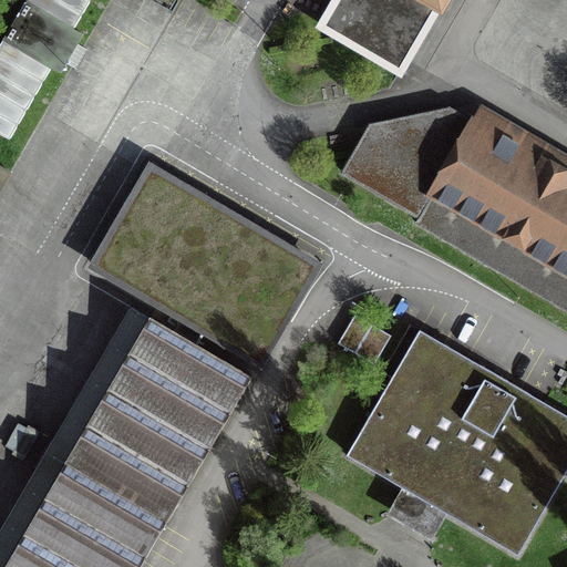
[(89,0),(24,0),(0,43),(0,133),(9,138),(50,66),(60,72),(82,33),(73,28),(89,0)]
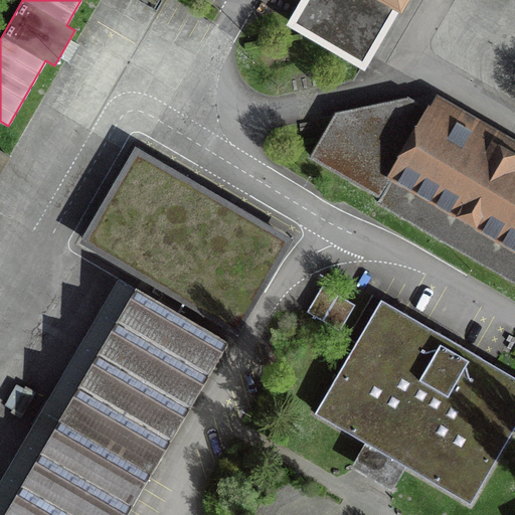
[(401,0),(305,0),(289,28),(361,70),(401,0)]
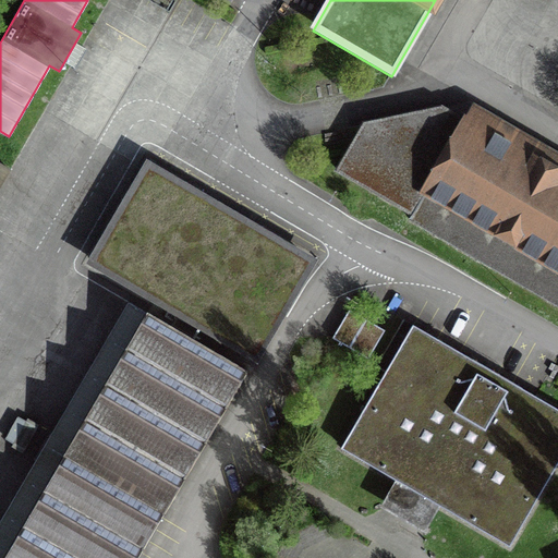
[(557,169),(469,117),(465,122),(440,107),(365,123),(338,169),(412,214),(410,218),(557,304),(557,169)]
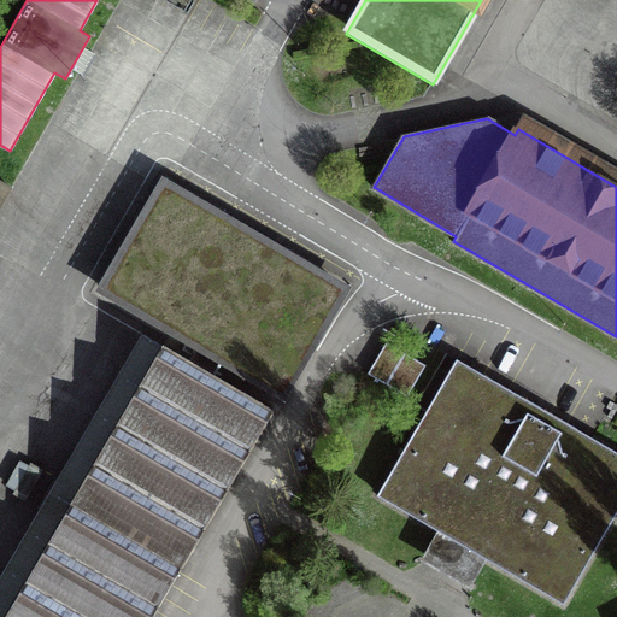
[(103,291),(282,394),(345,288),(165,184),(103,291)]
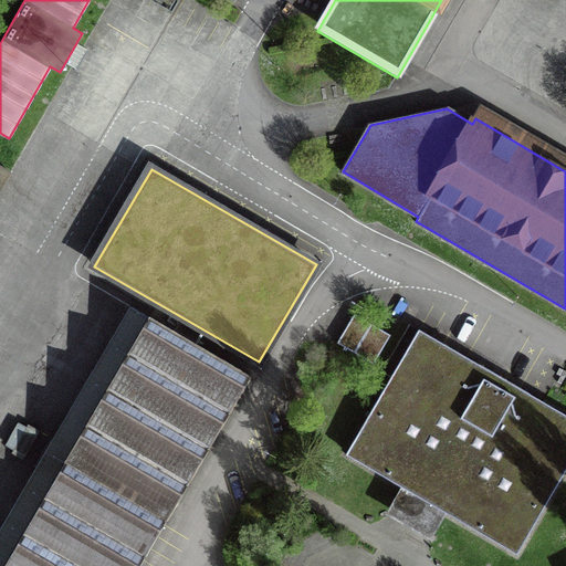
[(390,334),(354,314),(337,343),(374,363),(390,334)]
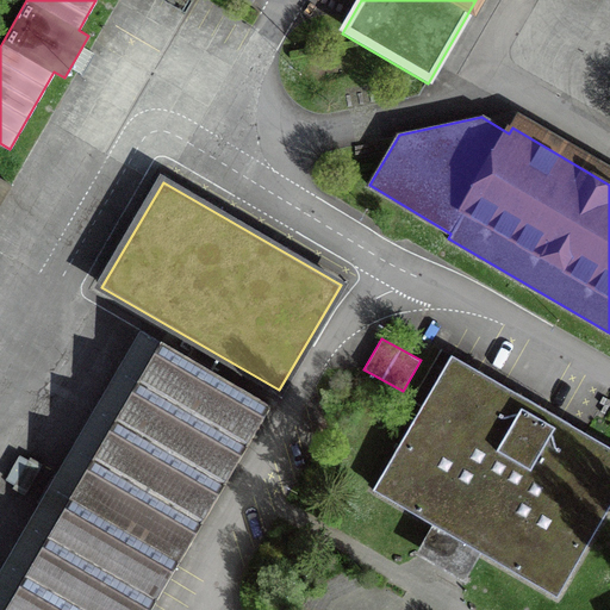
[(150,609),(271,405),(161,341),(2,609),(150,609)]
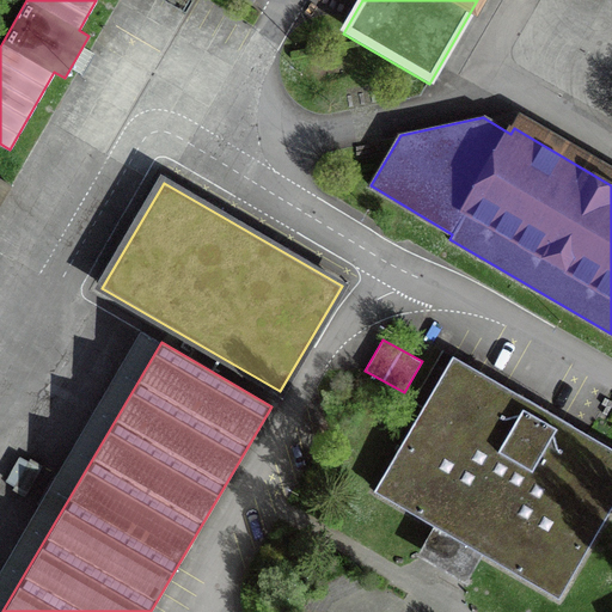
[(481,371),(453,355),(373,493),(560,600),(611,508),(611,448),(594,439),(589,447),(475,381),(481,371)]
